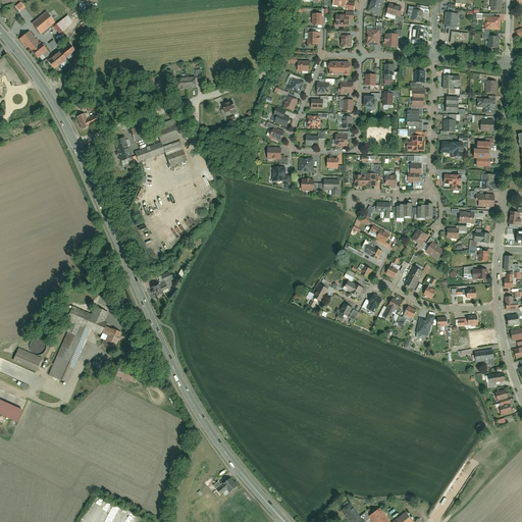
[(347,0),(332,0),(332,5),(345,8),(344,16),(335,15),(333,24),(347,27),(349,17),(353,17),(355,4),(347,3),(347,0)]
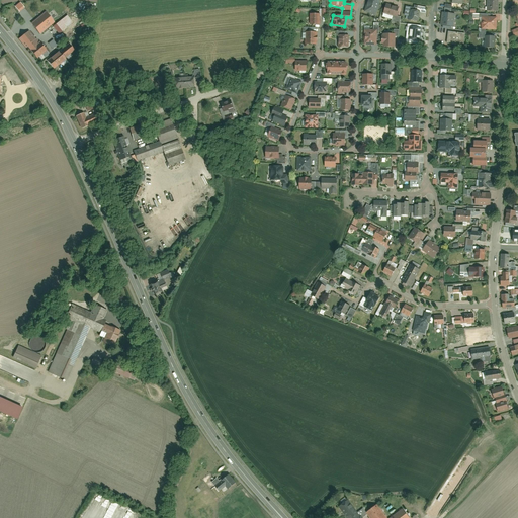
[(380,0),(366,0),(363,11),(376,15),(380,0)]
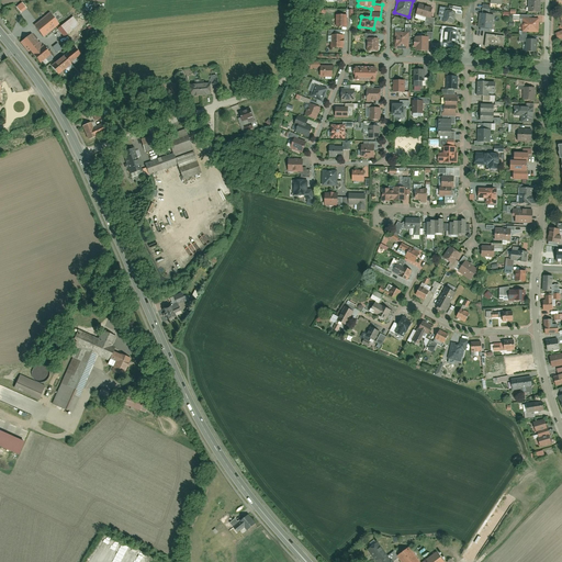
[(528,0),(527,11),(538,12),(539,0),(528,0)]
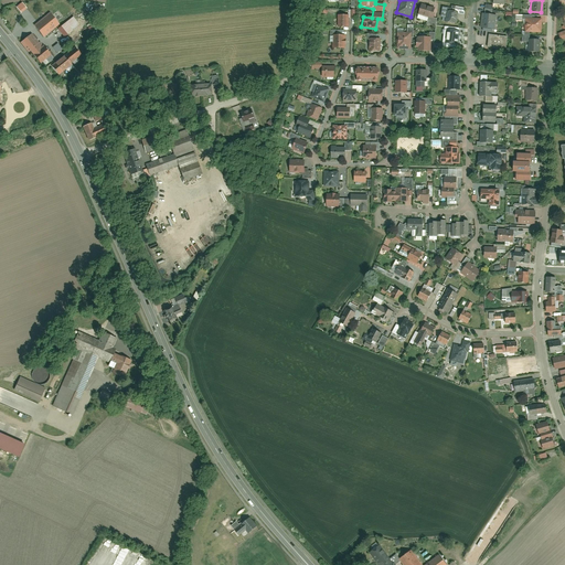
[(433,19),(435,9),(419,6),(416,19),(427,21),(428,18),(433,19)]
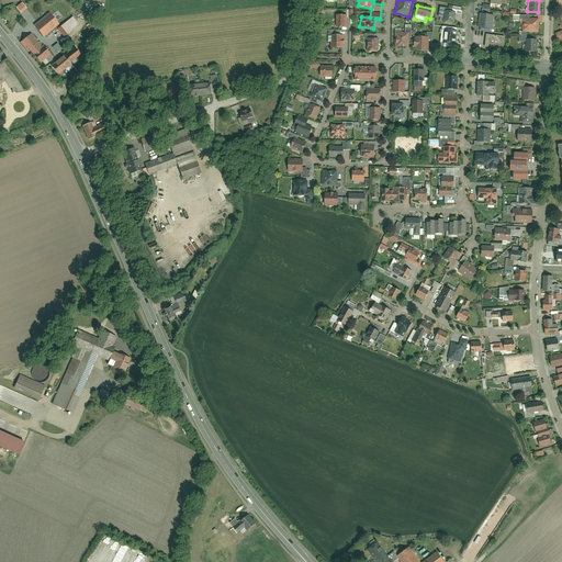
[(442,20),(442,23),(454,25),(457,14),(461,15),(462,8),(453,7),(452,12),(445,11),(446,8),(440,7),(438,19),(442,20)]
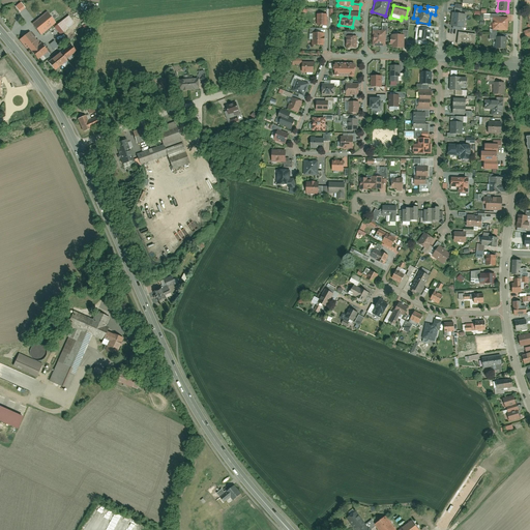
[(47,12),(32,24),(40,35),(55,23),(47,12)]
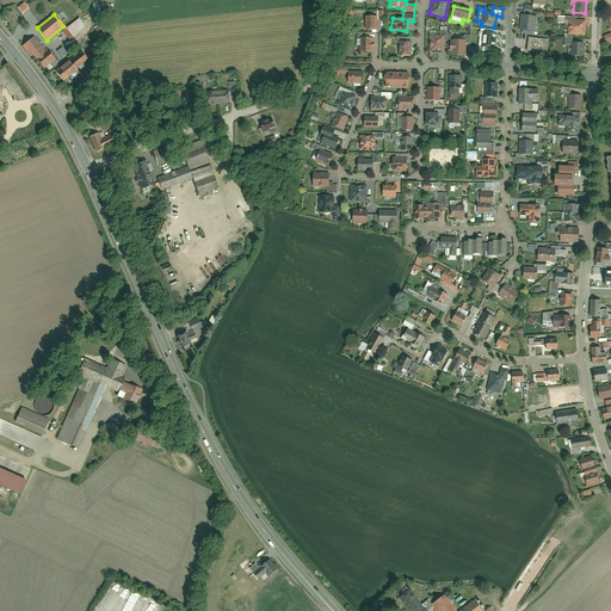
[(520,14),(519,30),(534,31),(535,17),(520,14)]
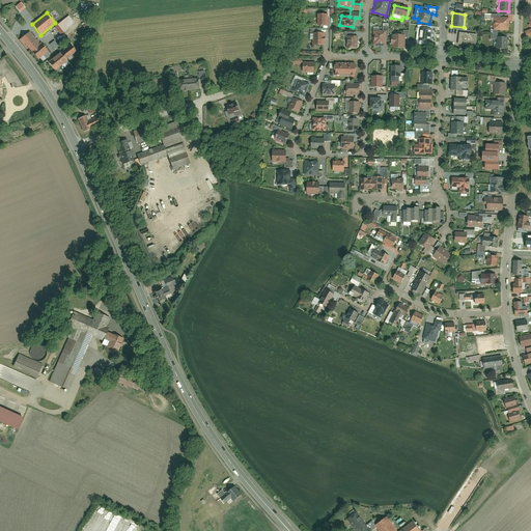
[(328,14),(318,14),(318,26),(328,26),(328,14)]
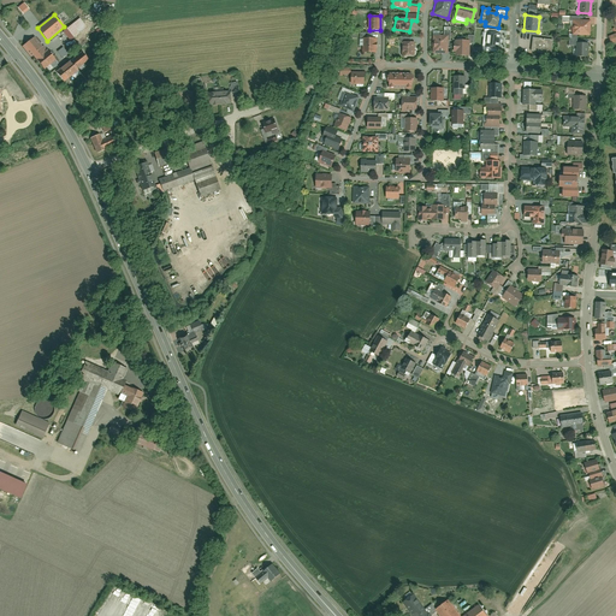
[(12,18),(6,23),(15,33),(21,28),(12,18)]
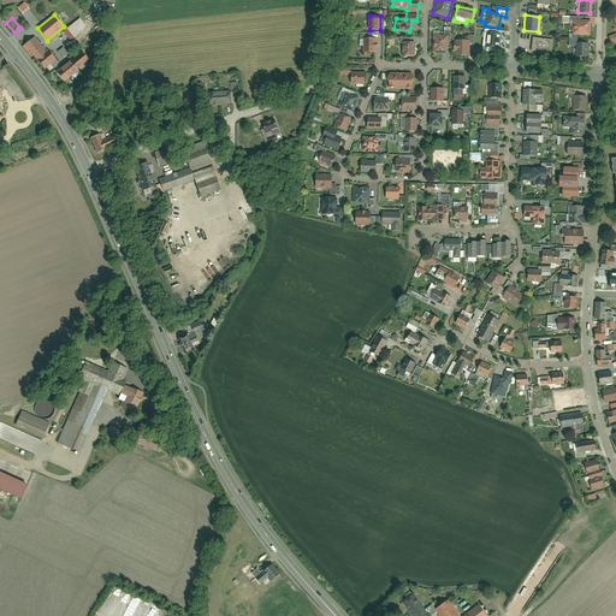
[(573,19),(572,35),(576,35),(588,36),(590,22),(573,19)]
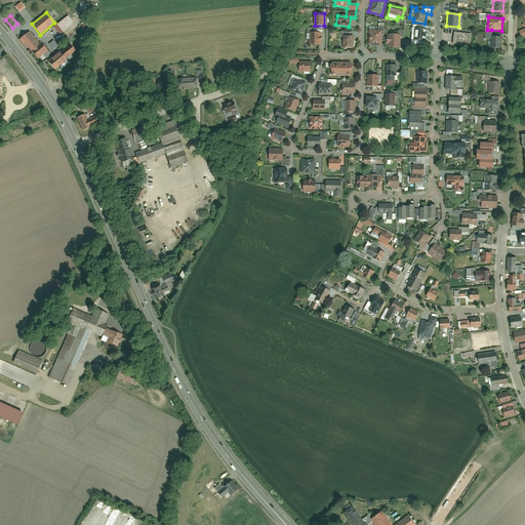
[(61,34),(73,24),(68,17),(55,28),(61,34)]
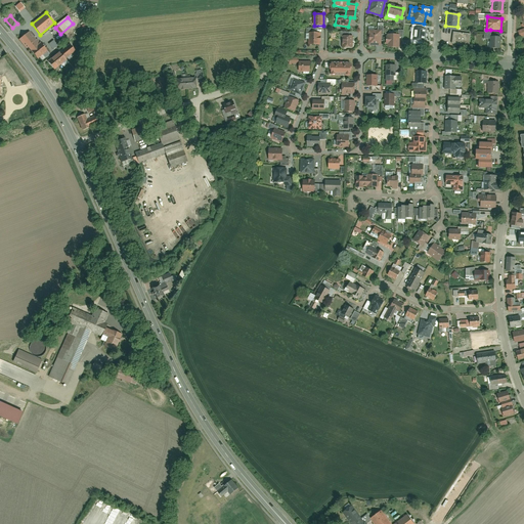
[(413,26),(410,42),(422,44),(425,28),(413,26)]
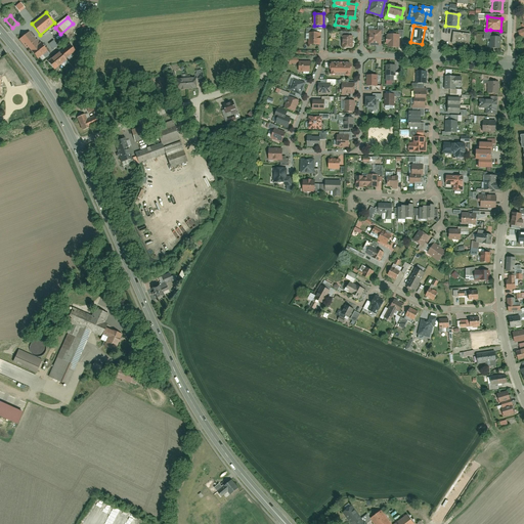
[(381,30),(367,30),(367,45),(381,46),(381,30)]
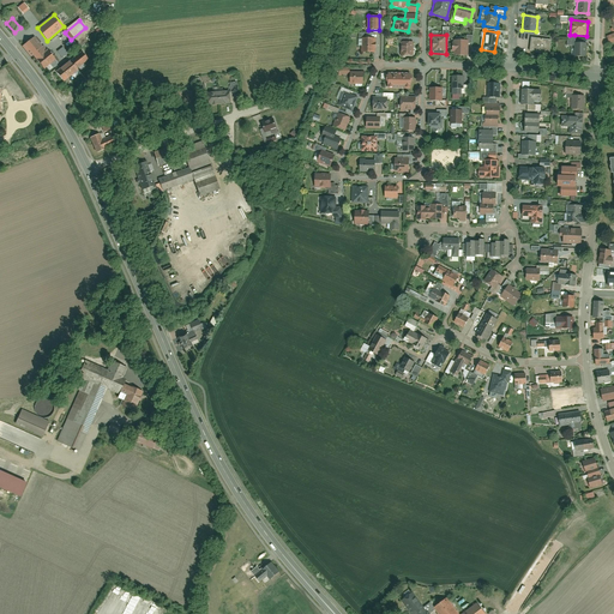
[(47,52),(35,36),(23,46),(32,56),(34,55),(46,70),(52,65),(54,67),(62,60),(52,48),(47,52)]
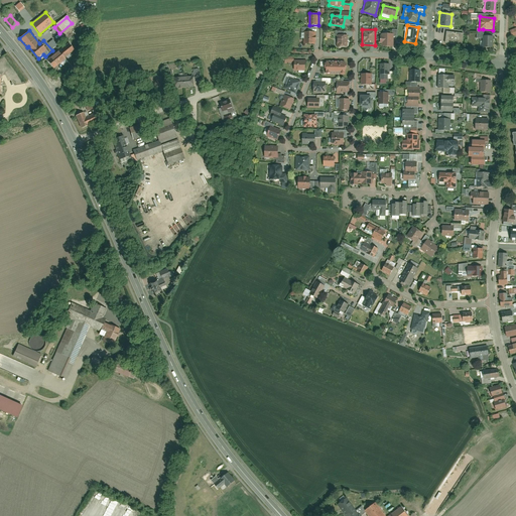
[(307,31),(306,44),(315,44),(316,32),(307,31)]
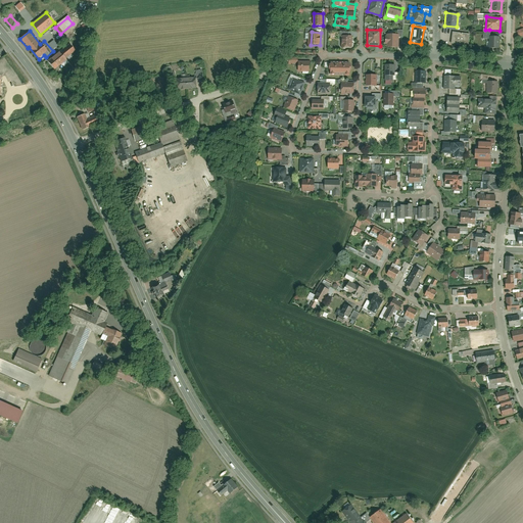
[(349,33),(340,32),(338,48),(351,49),(352,40),(349,39),(349,33)]
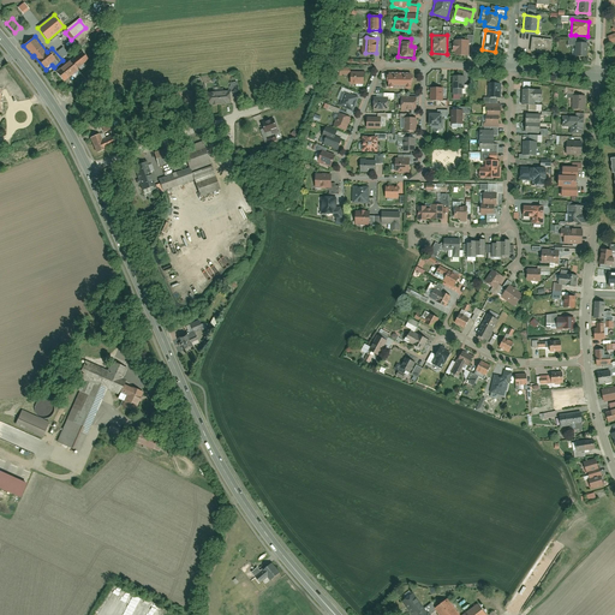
[(531,52),(550,54),(553,41),(532,39),(531,52)]
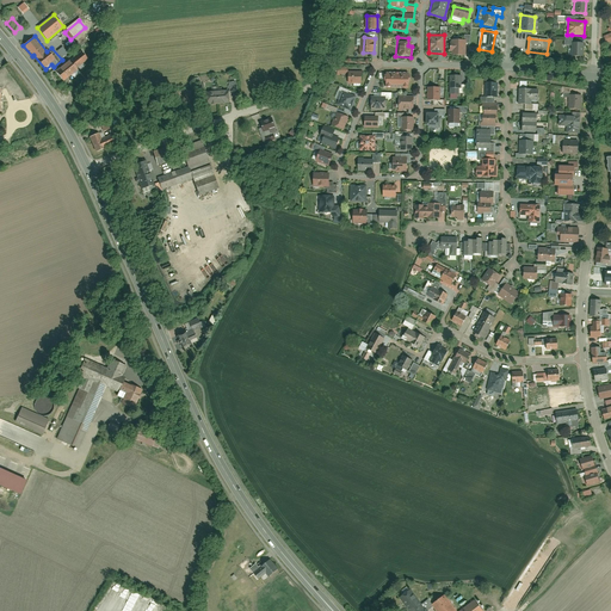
[(462,41),(451,41),(451,44),(448,44),(446,50),(451,50),(451,55),(462,55),(462,41)]
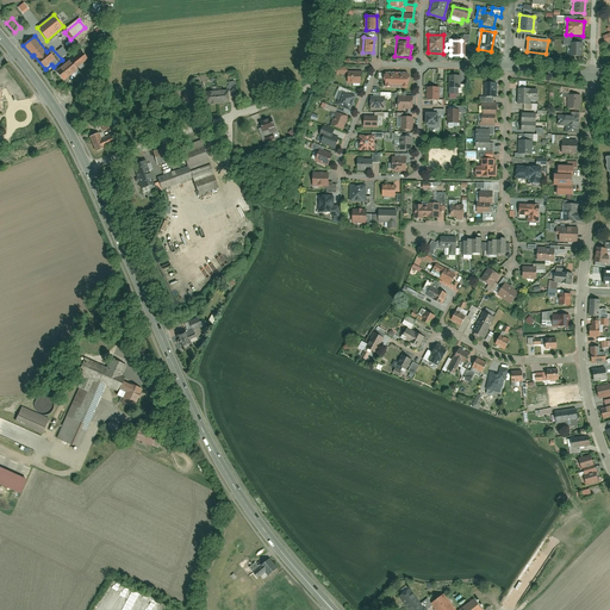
[(566,56),(582,57),(583,44),(567,43),(566,56)]
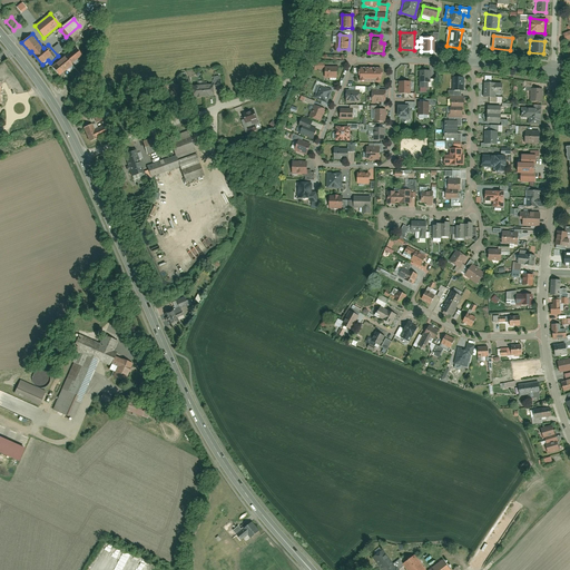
[(57,43),(51,48),(57,53),(62,49),(57,43)]
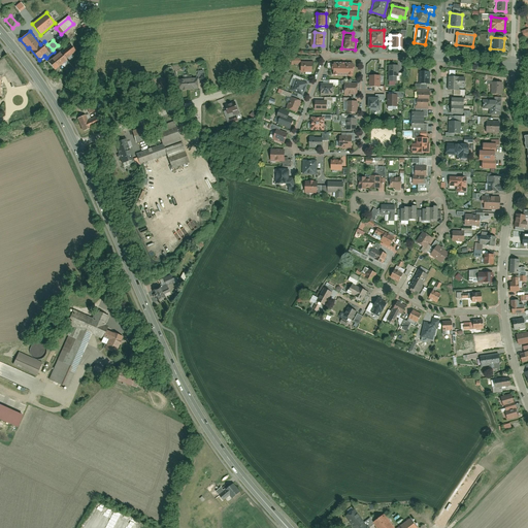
[(72,41),(47,62),(56,71),(79,51),(72,41)]
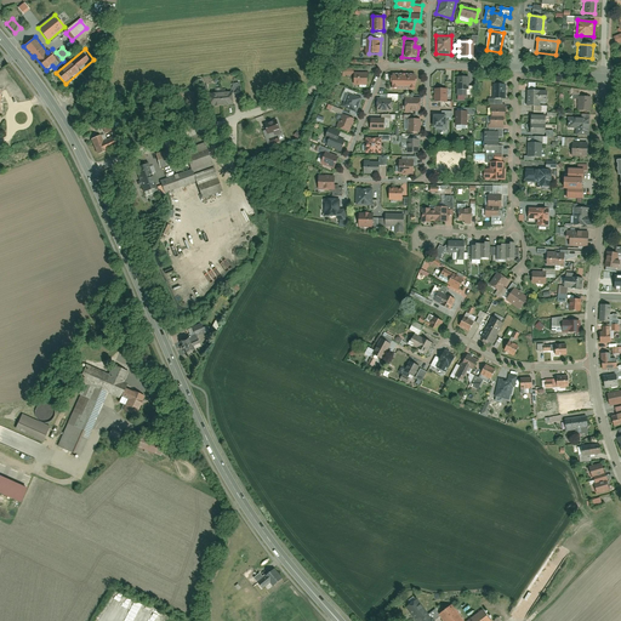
[(368,73),(352,73),(352,87),(366,89),(368,73)]
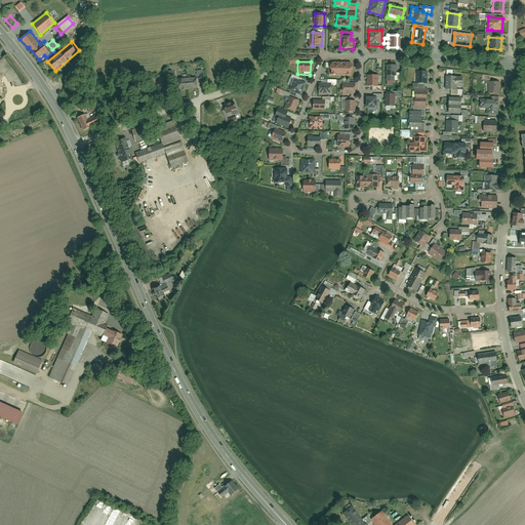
[(352,63),(329,62),(329,69),(329,74),(352,74),(352,63)]
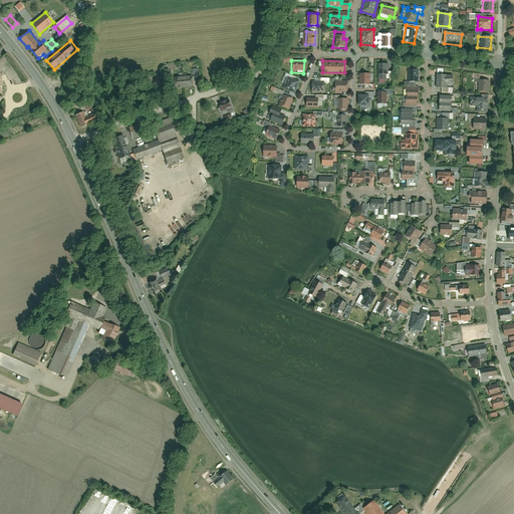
[(387,63),(377,63),(377,79),(388,79),(387,63)]
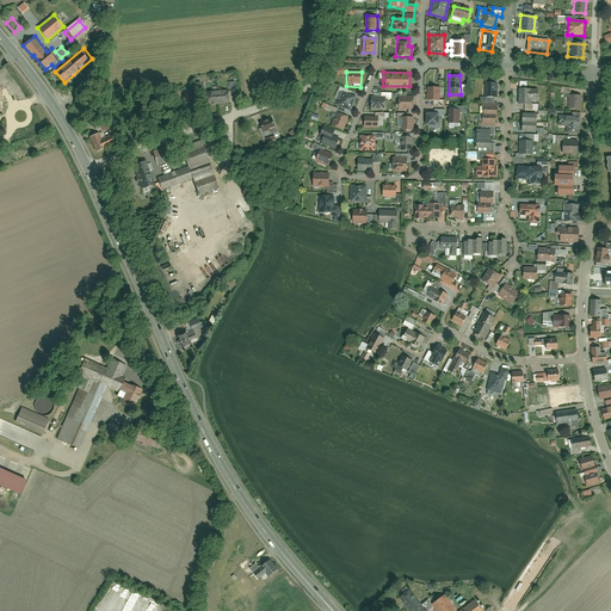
[(495,82),(485,82),(485,98),(495,98),(495,82)]
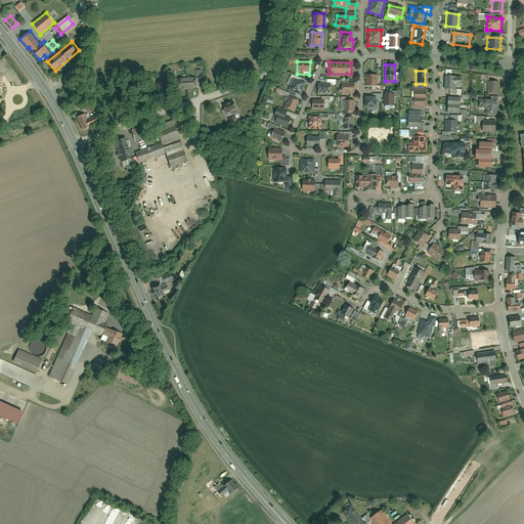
[(454,72),(442,72),(443,90),(454,90),(454,85),(461,85),(461,77),(454,77),(454,72)]
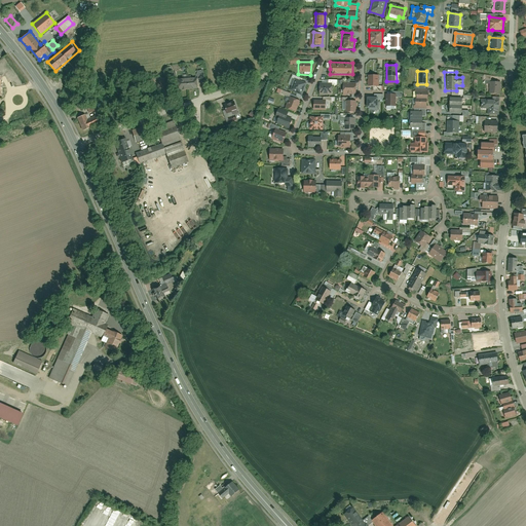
[(301,78),(292,75),(290,84),(294,85),(292,91),(304,96),(308,83),(300,80),(301,78)]
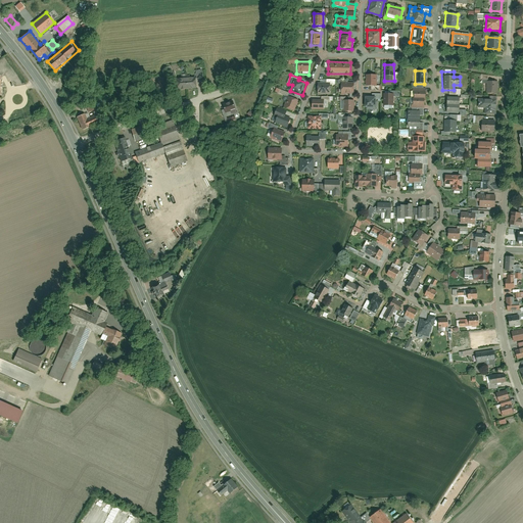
[(374,76),(366,76),(366,87),(374,87),(374,76)]
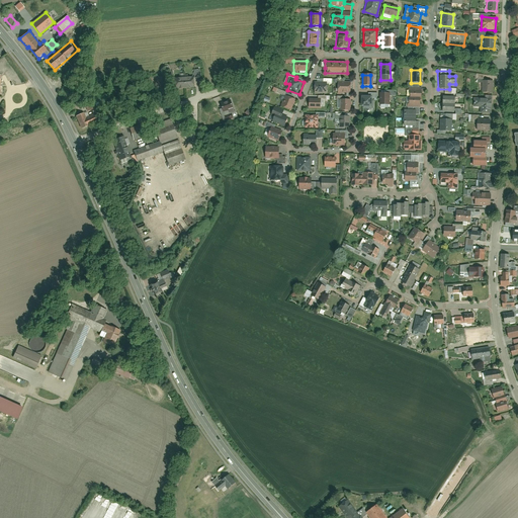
[(484,75),(477,75),(477,79),(483,79),(482,93),(490,93),(490,81),(484,81),(484,75)]
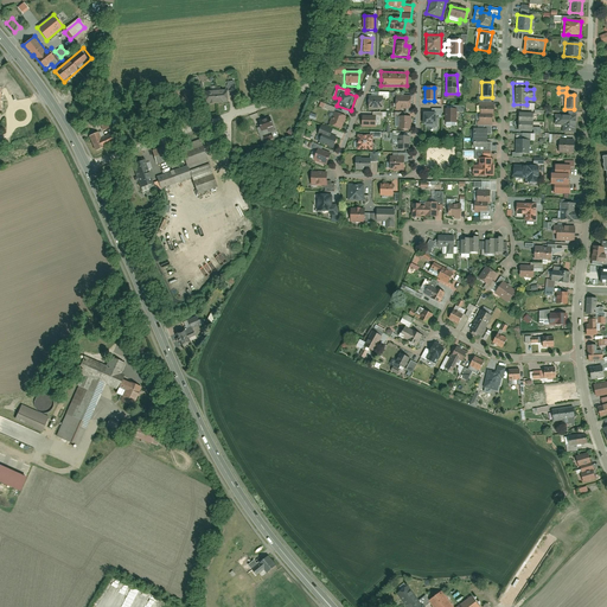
[(378,97),(368,97),(368,110),(385,110),(385,98),(389,98),(389,93),(378,93),(378,97)]
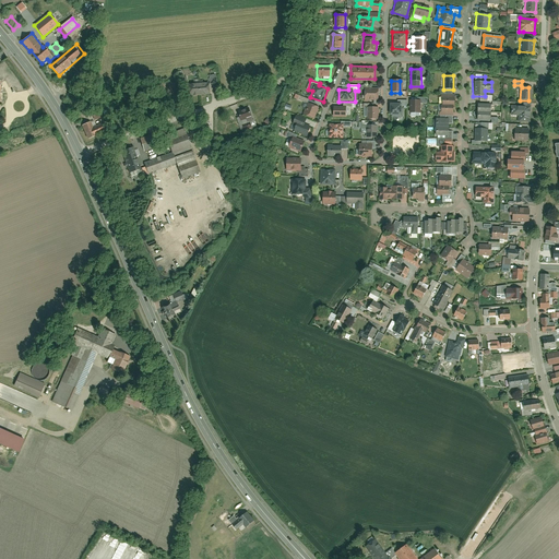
[(372,85),(363,85),(363,88),(364,88),(364,100),(378,100),(378,88),(372,88),(372,85)]
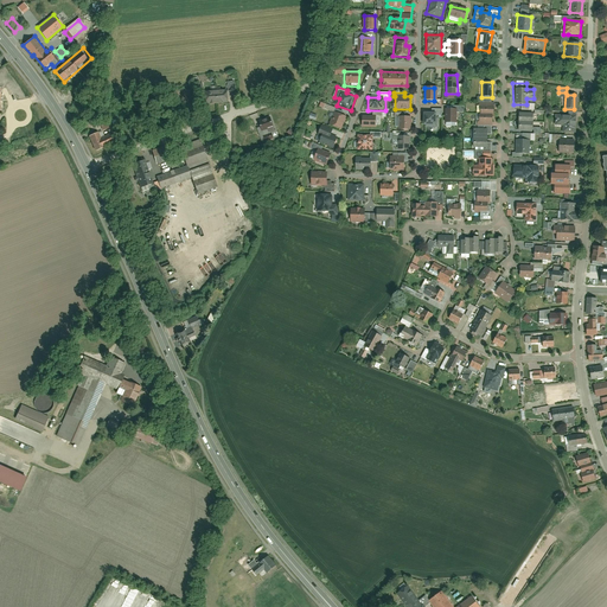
[(333,113),(330,126),(344,131),(350,113),(334,108),(321,103),(320,109),(333,113)]
